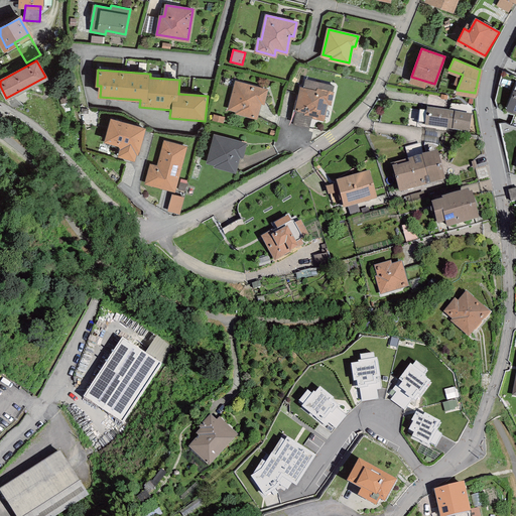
[(262,100),(265,89),(236,82),(230,108),(238,109),(238,111),(256,115),(259,99),(262,100)]
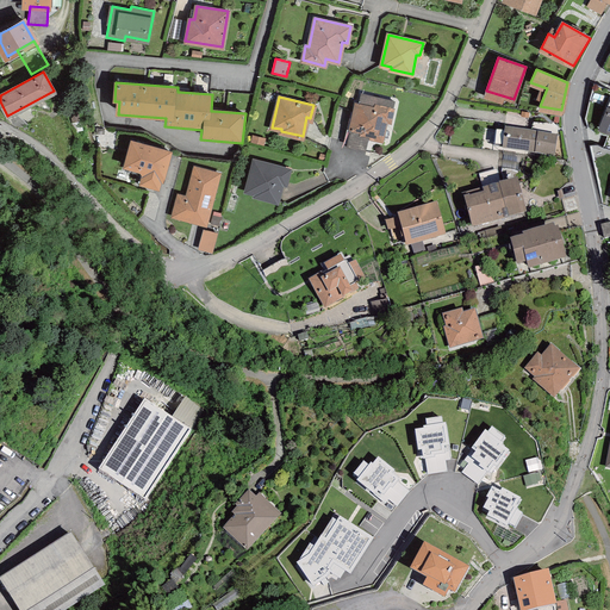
[(388,120),(391,107),(356,99),(349,129),(360,131),(359,134),(380,138),(385,119),(388,120)]
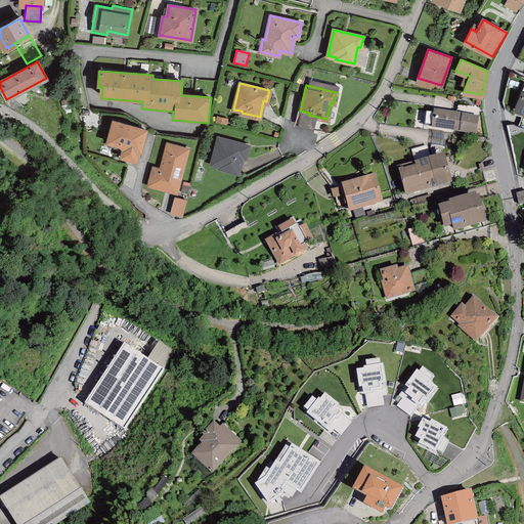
[(14,111),(23,105),(13,96),(6,99),(10,108),(14,111)]
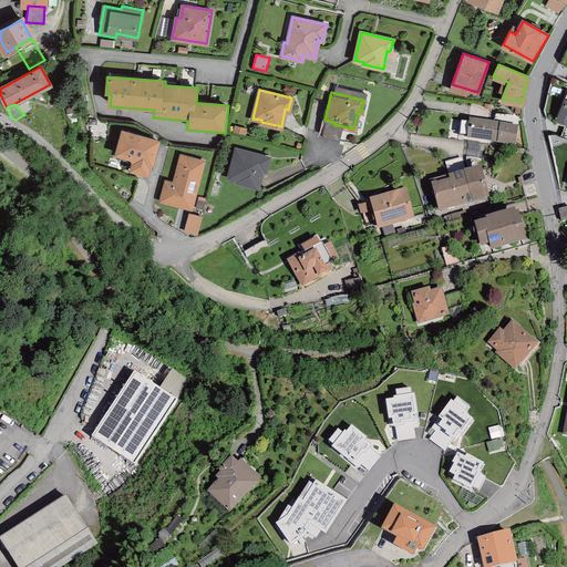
[(511,127),(512,115),(496,113),(494,125),(511,127)]
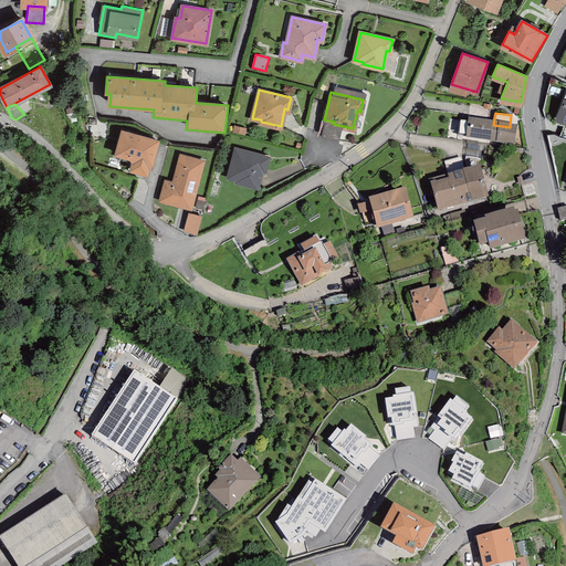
[(513,144),(515,127),(510,127),(493,125),(469,122),(467,138),(513,144)]
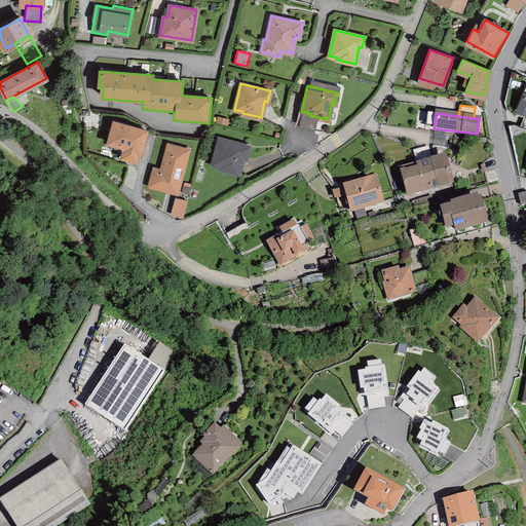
[(227,125),(229,118),(217,115),(216,122),(227,125)]
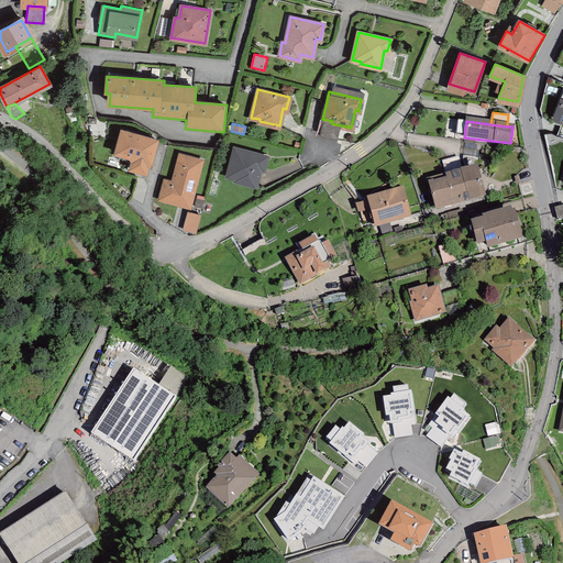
[(164,142),(125,130),(118,156),(136,163),(134,170),(150,176),(152,168),(155,169),(164,142)]
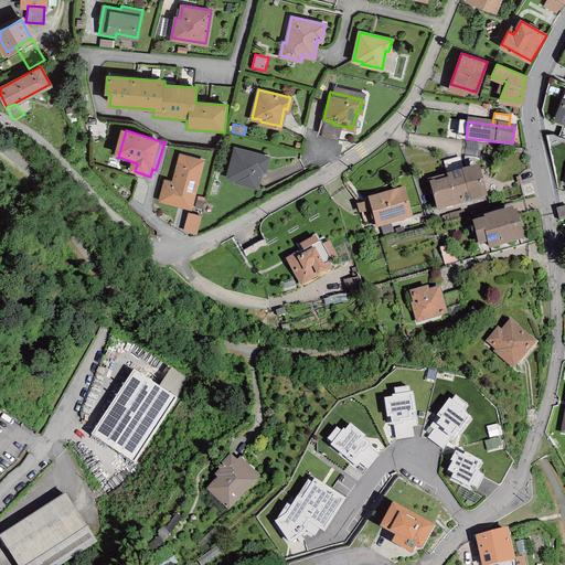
[(264,168),(266,156),(234,149),(227,177),(237,179),(236,181),(256,185),(260,167),(264,168)]
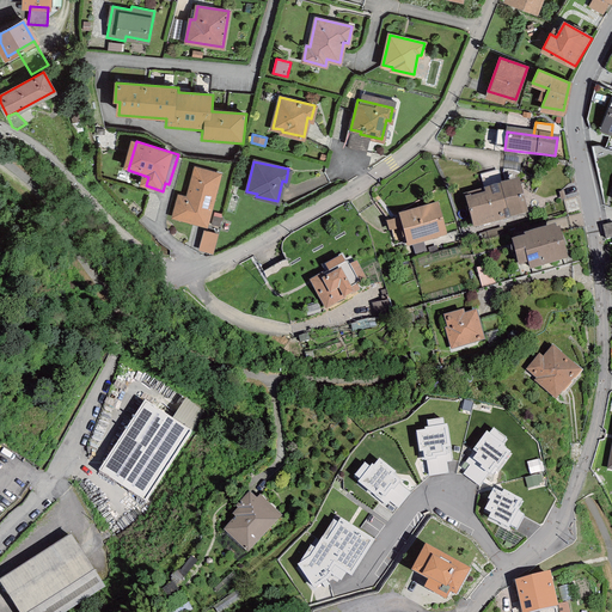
[(226,176),(199,169),(190,199),(179,196),(173,221),(212,232),(226,176)]
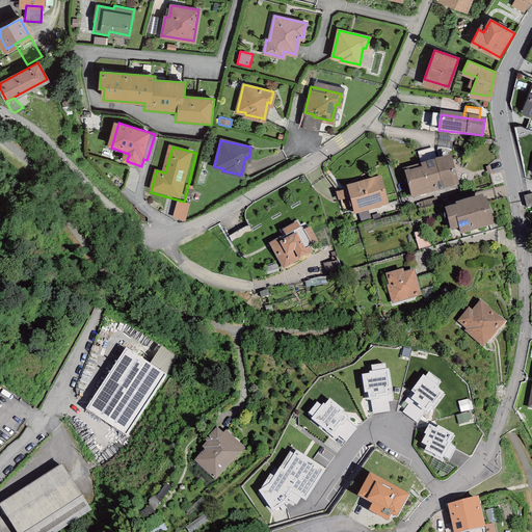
[(423,169),(437,165),(433,150),(418,154),(423,169)]
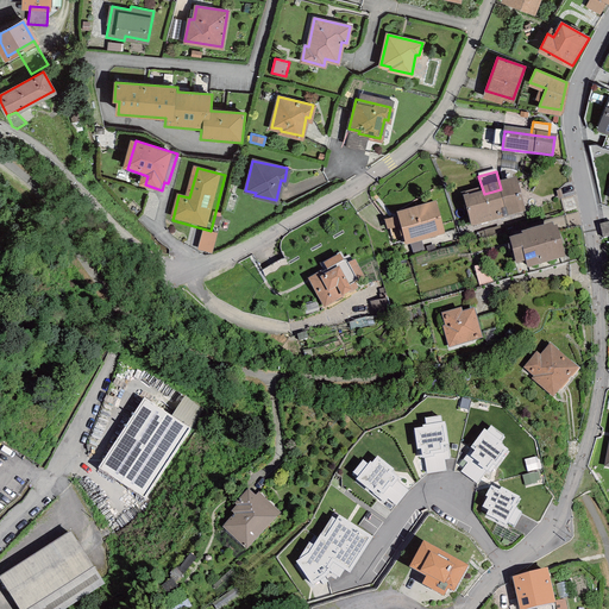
[(471,224),(522,209),(515,186),(501,189),(484,194),(465,200),(471,224)]
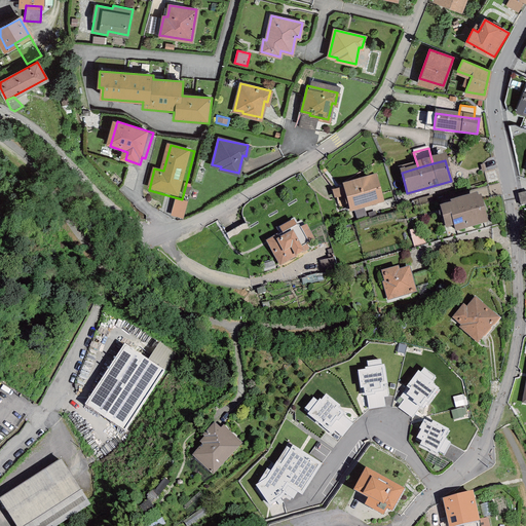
[(201,184),(204,171),(199,170),(195,183),(201,184)]
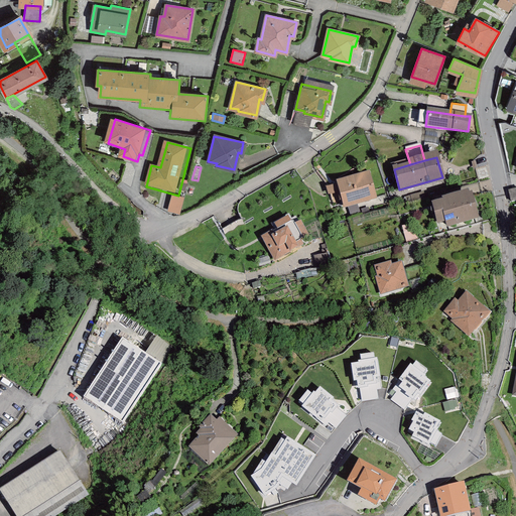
[(345,207),(374,199),(368,175),(339,183),(345,207)]
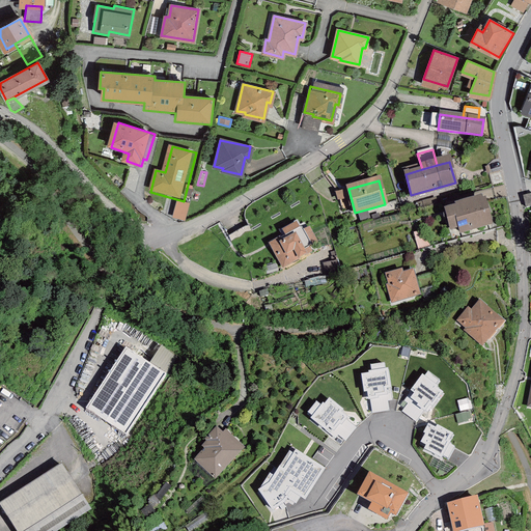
[(481,203),(480,199),(457,206),(458,208),(446,212),(451,228),(460,226),(462,232),(490,224),(483,202),(481,203)]
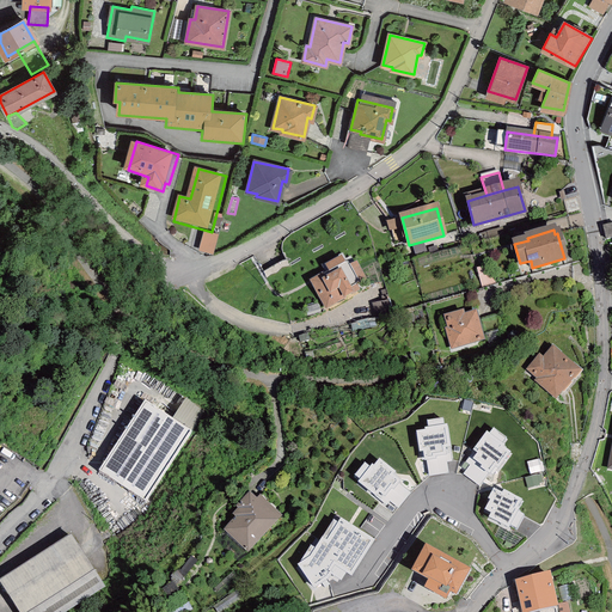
[(218,234),(203,232),(199,251),(212,255),(218,234)]
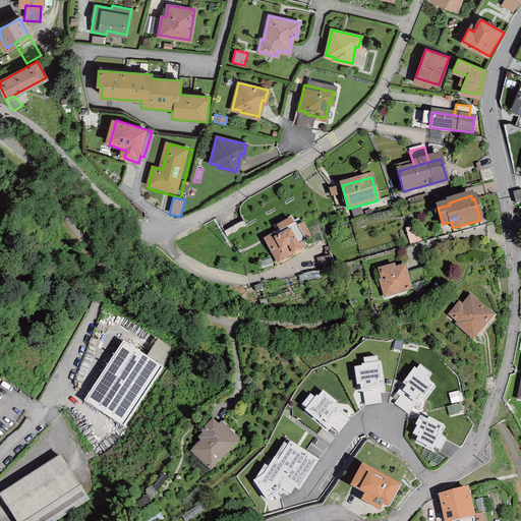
[(279,261),(298,249),(300,251),(306,247),(303,242),(311,237),(303,223),(297,226),(296,224),(294,225),(290,219),(277,227),(280,232),(267,240),(279,261)]
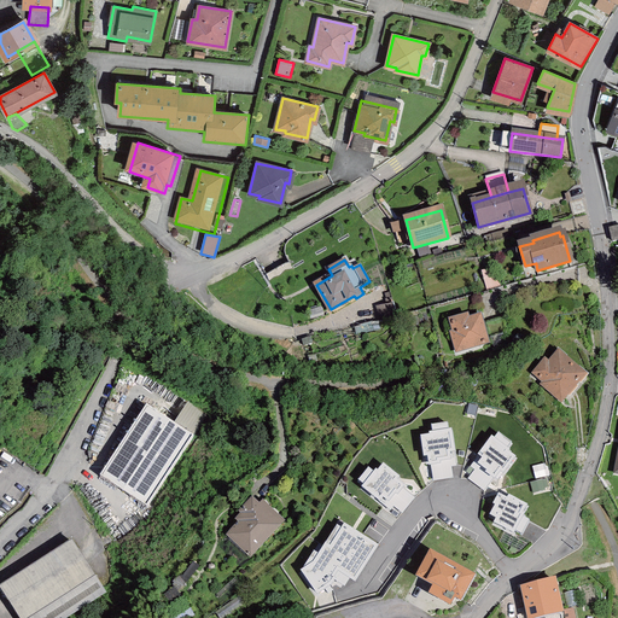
[(496,281),(494,268),(482,272),(487,290),(500,286),(499,280),(496,281)]
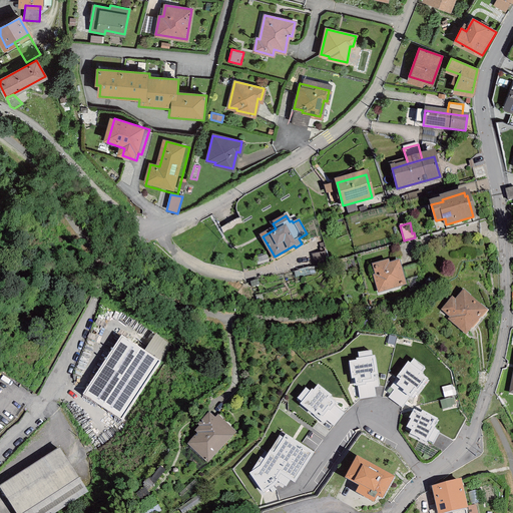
[(388,267),(387,264),(375,268),(378,277),(376,278),(380,292),(404,284),(398,264),(388,267)]
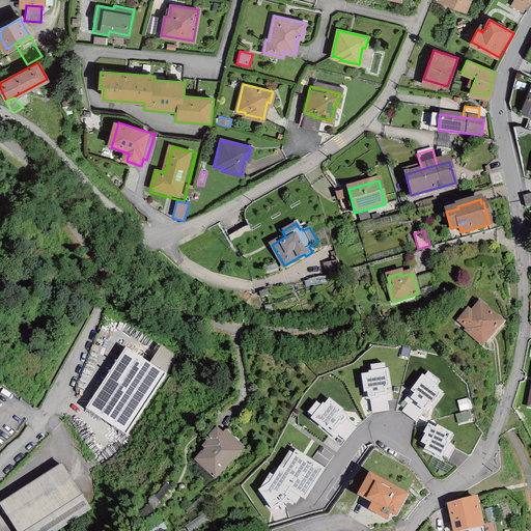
[(421,289),(436,285),(432,274),(418,278),(421,289)]
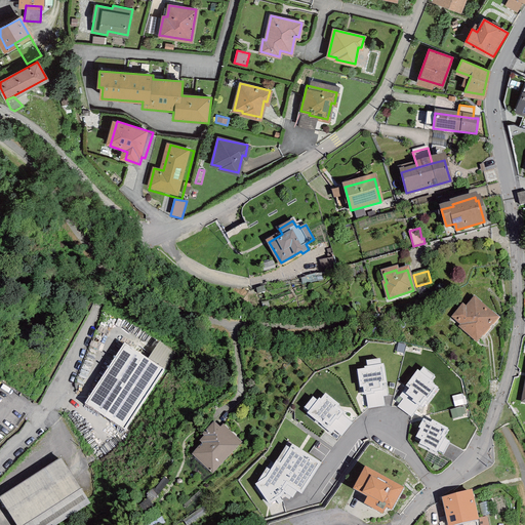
[(323,279),(322,273),(316,275),(316,274),(306,276),(306,277),(300,279),(303,284),(323,279)]
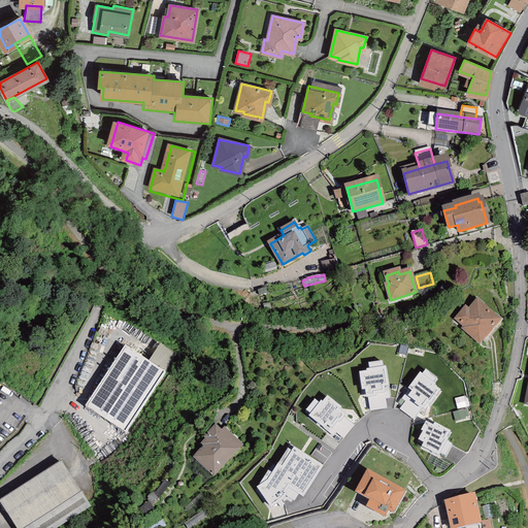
[(498,321),(476,302),(468,311),(465,309),(457,320),(465,327),(464,329),(480,342),(498,321)]
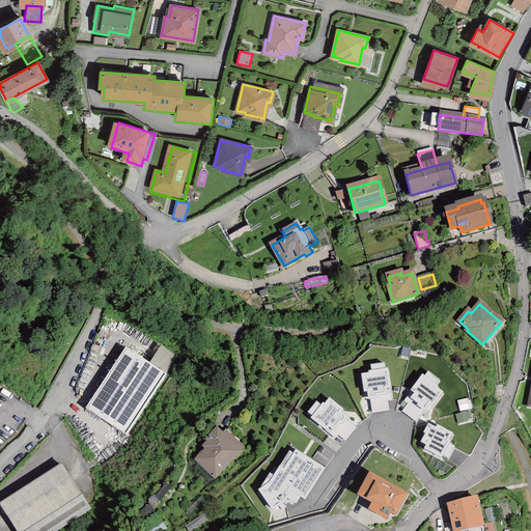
[(126,435),(164,375),(127,352),(88,410),(126,435)]
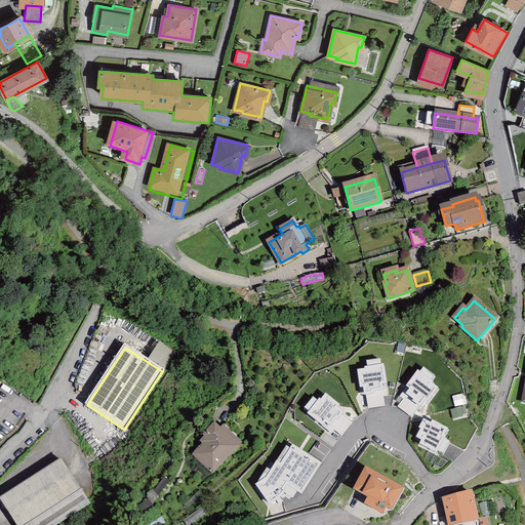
[(367,366),(356,368),(360,395),(365,394),(368,408),(385,405),(382,398),(389,397),(381,357),(366,360),(367,366)]
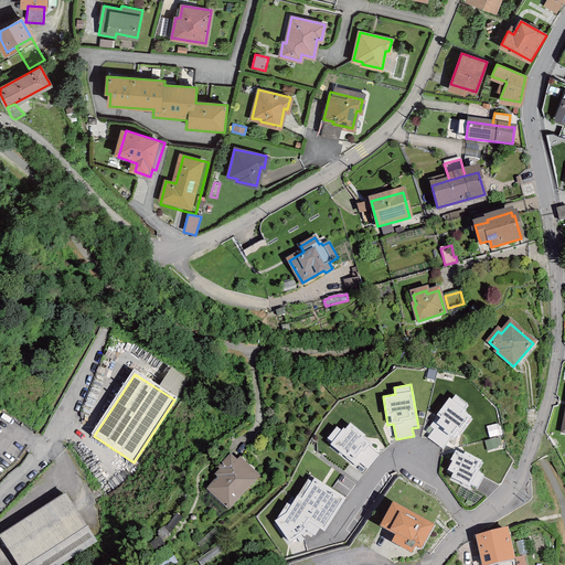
[(451,392),(429,423),(452,439),(458,432),(462,435),(473,419),(465,413),(470,405),(451,392)]
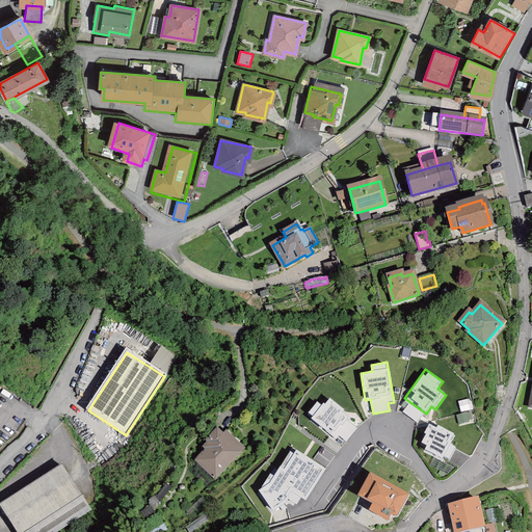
[(307,418),(304,421),(324,436),(328,433),(337,441),(339,439),(346,444),(357,429),(351,424),(357,416),(326,392),(322,397),(317,394),(301,414),(307,418)]
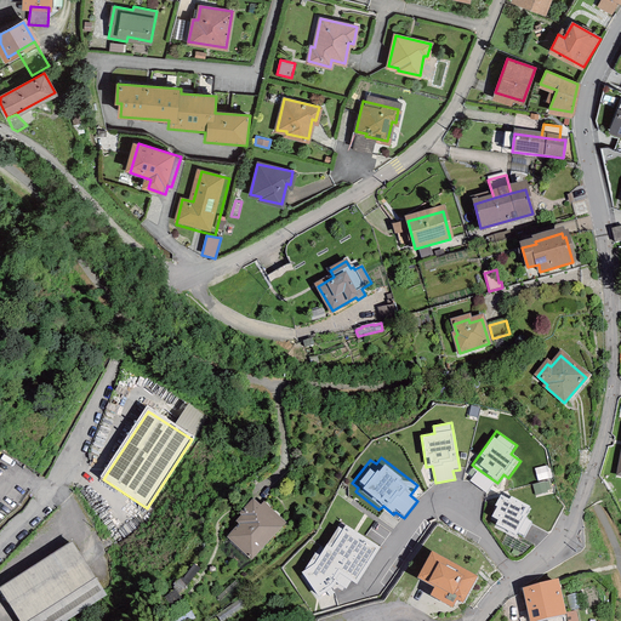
[(537,466),(539,478),(551,477),(548,463),(537,466)]
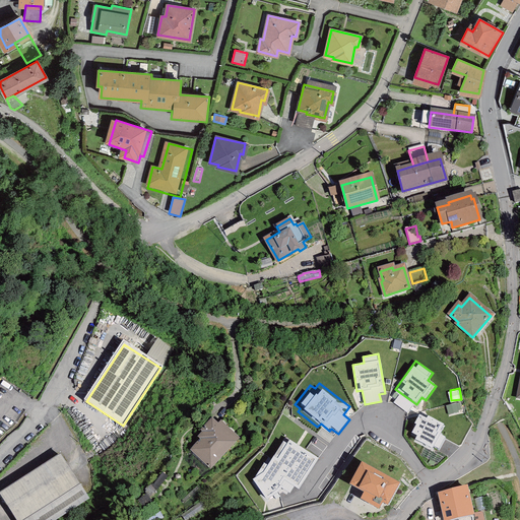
[(447,404),(451,413),(464,407),(460,398),(447,404)]
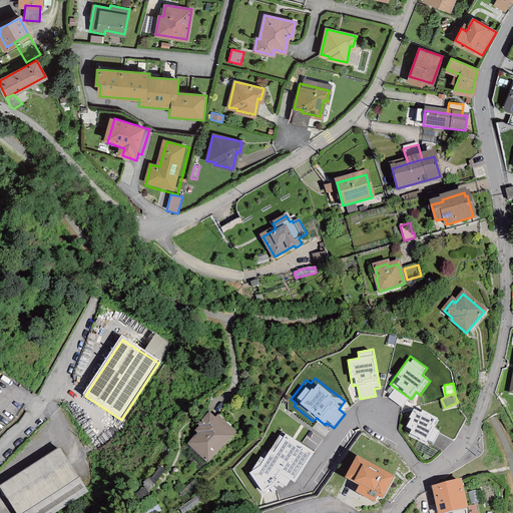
[(412,431),(408,436),(428,446),(441,422),(423,412),(421,415),(413,412),(409,419),(412,421),(408,429),(412,431)]
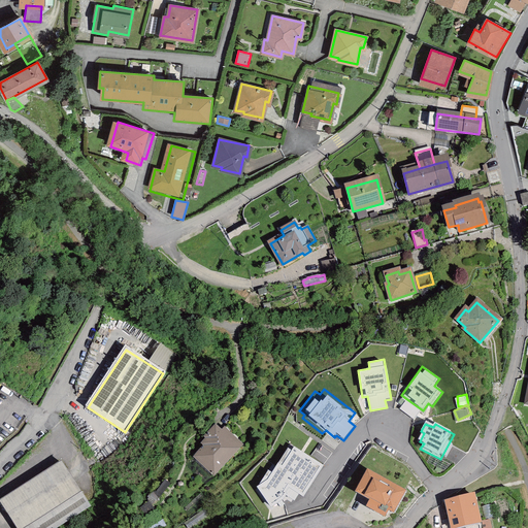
[(213,474),(237,449),(215,427),(205,437),(207,439),(203,443),(206,447),(195,458),(213,474)]
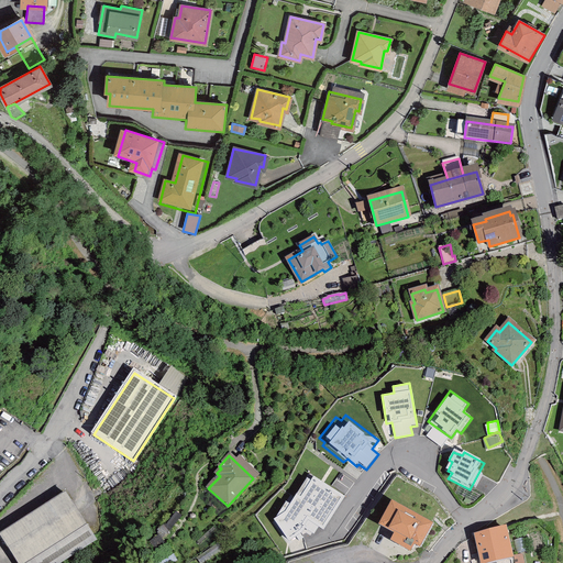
[(284,504),(274,519),(288,544),(301,531),(312,536),(318,529),(323,533),(345,498),(315,478),(311,482),(306,479),(289,505),(284,504)]
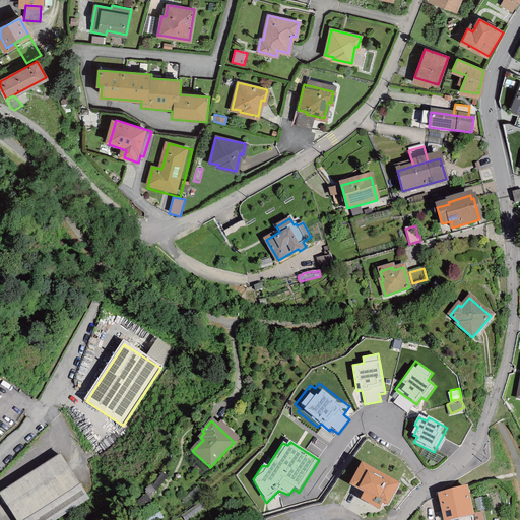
[(16,519),(20,519),(76,483),(59,458),(1,497),(16,519)]
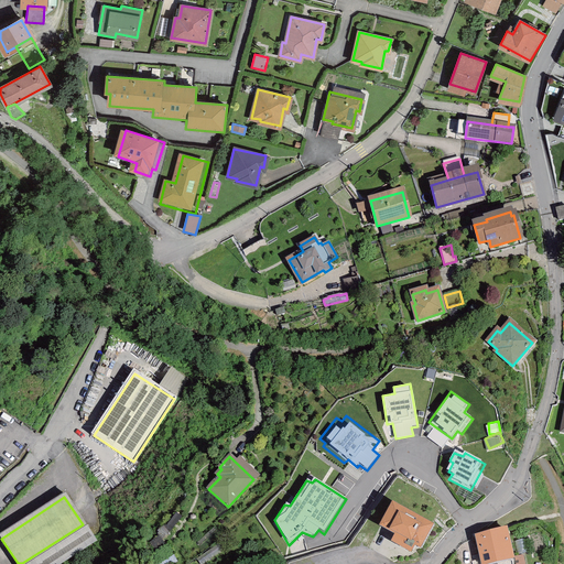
[(429,528),(393,509),(381,531),(398,540),(394,546),(413,556),(429,528)]
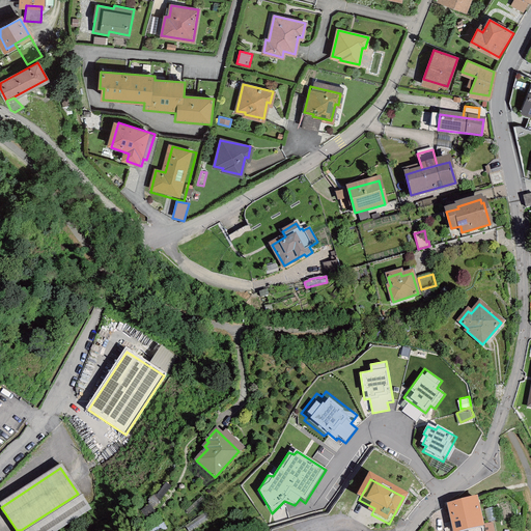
[(161,499),(171,486),(166,482),(157,496),(161,499)]
